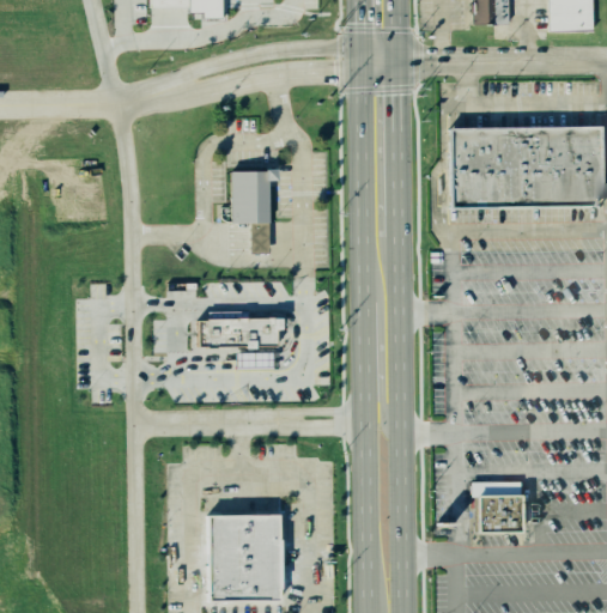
[(226,0),(193,0),(194,13),(208,12),(208,18),(228,18),(226,0)]
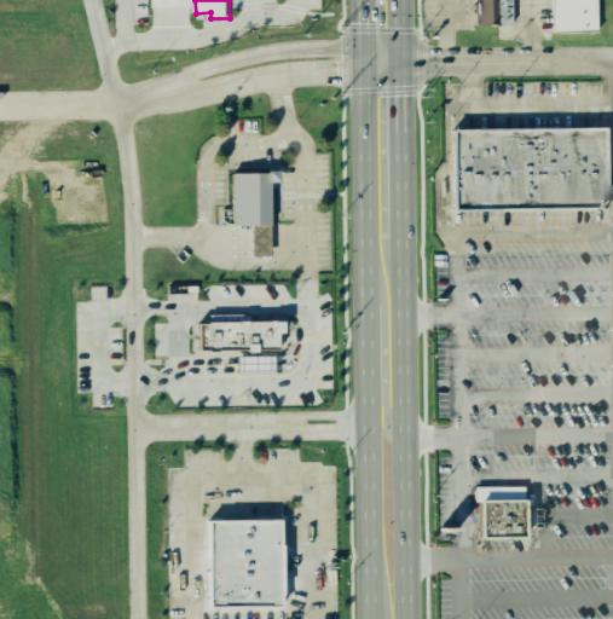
[(476,0),(509,0),(512,23),(479,24),(476,0)]
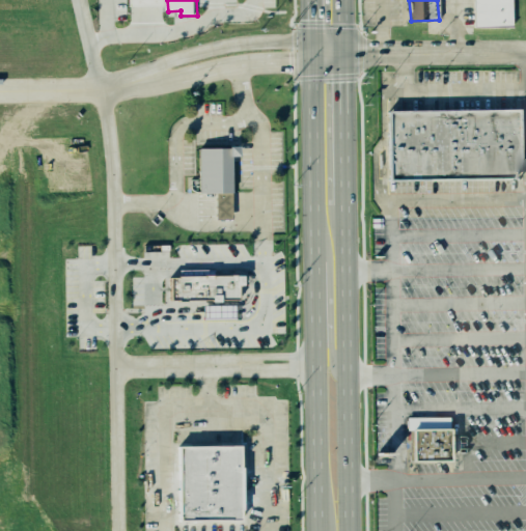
[(471,0),(472,30),(516,28),(515,0),(471,0)]
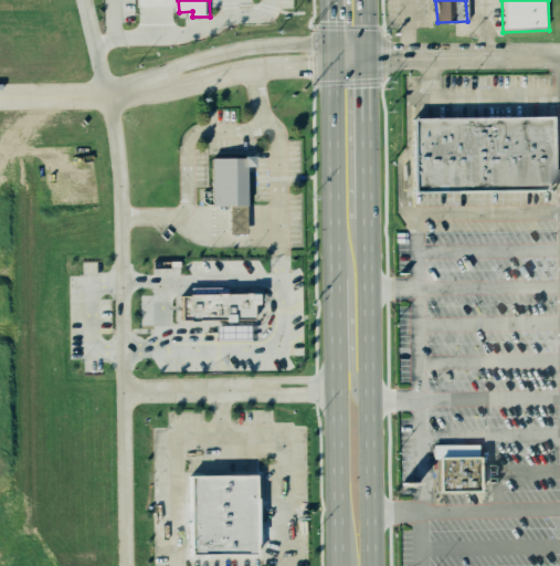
[(418,118),(418,192),(559,191),(558,117),(418,118)]
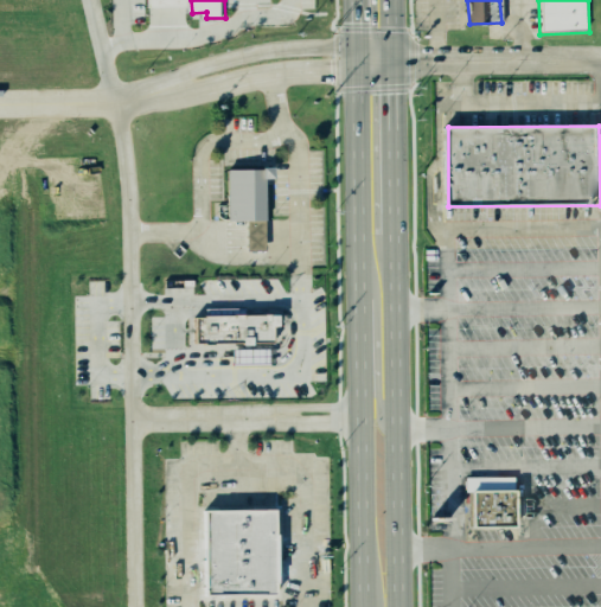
[(229,168),(249,167),(266,167),(263,222),(247,221),(228,217),(229,168)]
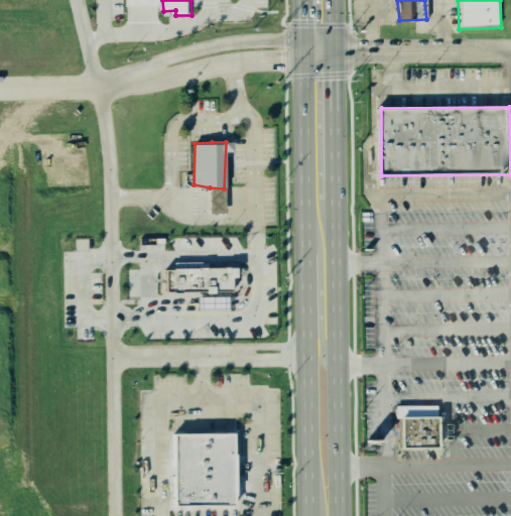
[(168,267),(233,265),(233,290),(166,293),(168,267)]
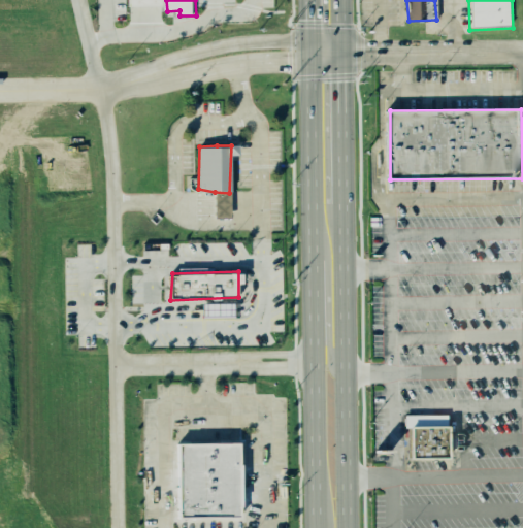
[(206,303),(238,303),(238,318),(206,318),(206,303)]
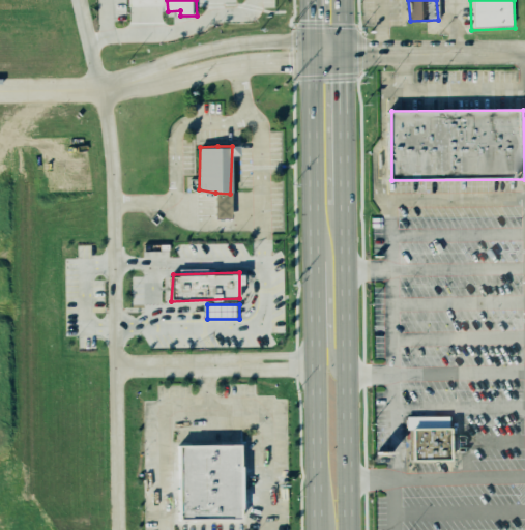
[(453,428),(414,428),(414,460),(453,460),(453,428)]
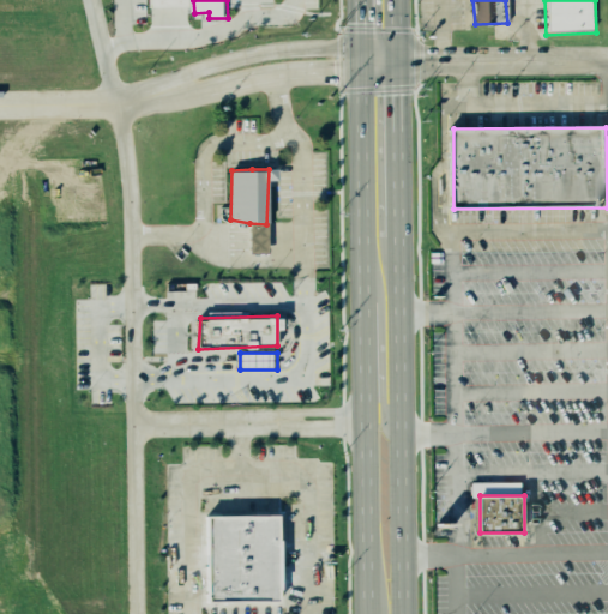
[(283,515),(211,515),(212,601),(284,601),(283,515)]
